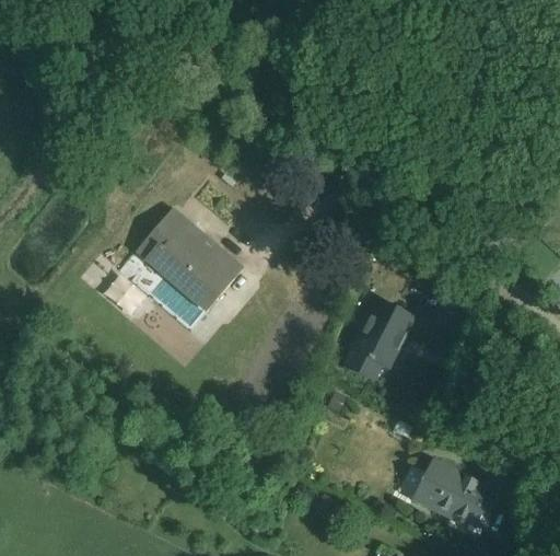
[(172,208),(136,252),(144,258),(144,259),(206,311),(243,266),(172,208)]
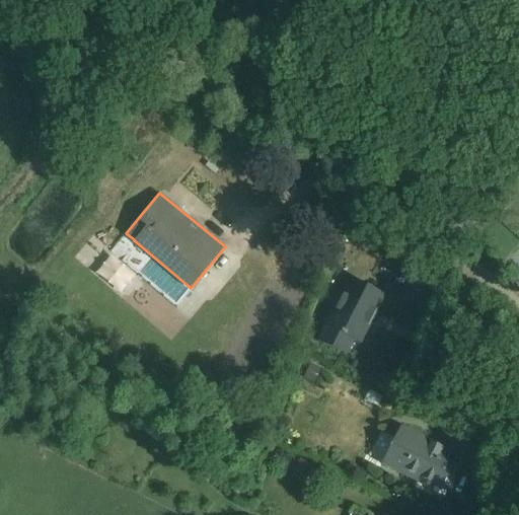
[(320,340),(347,353),(354,339),(360,342),(383,294),(351,278),(320,340)]
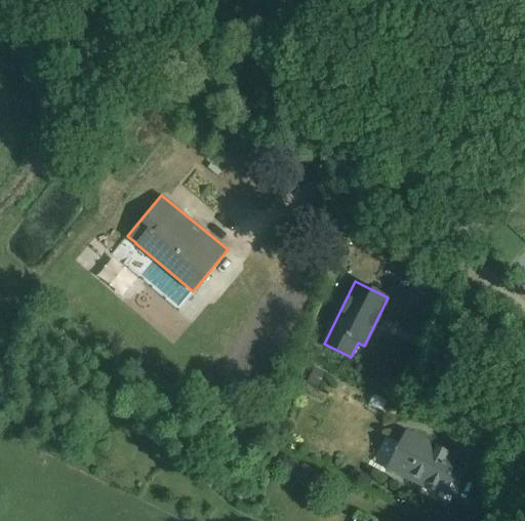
[(318,385),(325,370),(314,365),(307,379),(318,385)]
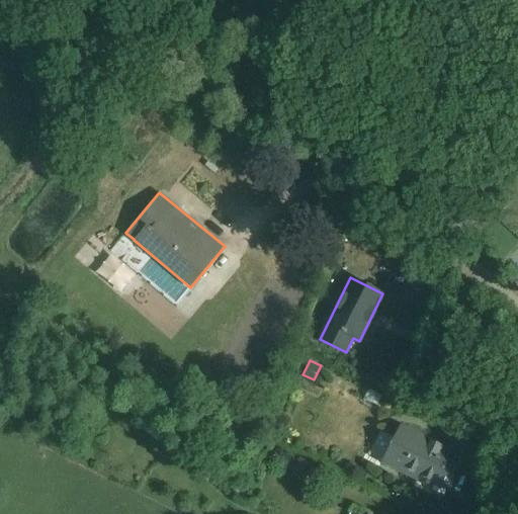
[(368,386),(365,397),(380,401),(382,390),(368,386)]
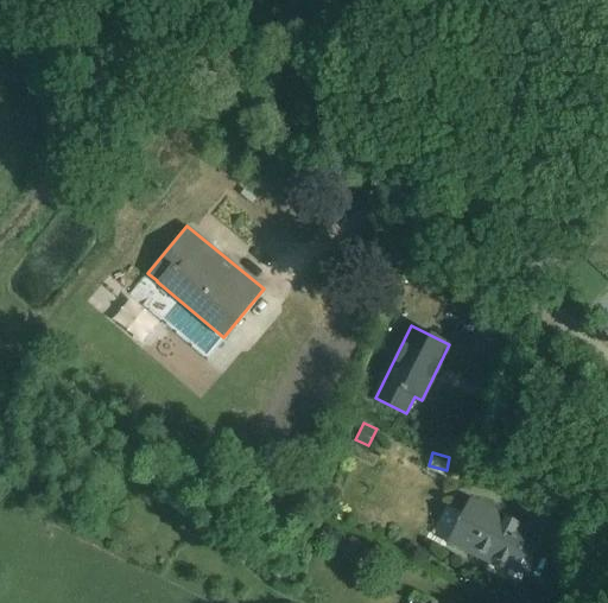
[(195,505),(177,489),(169,500),(187,515),(195,505)]
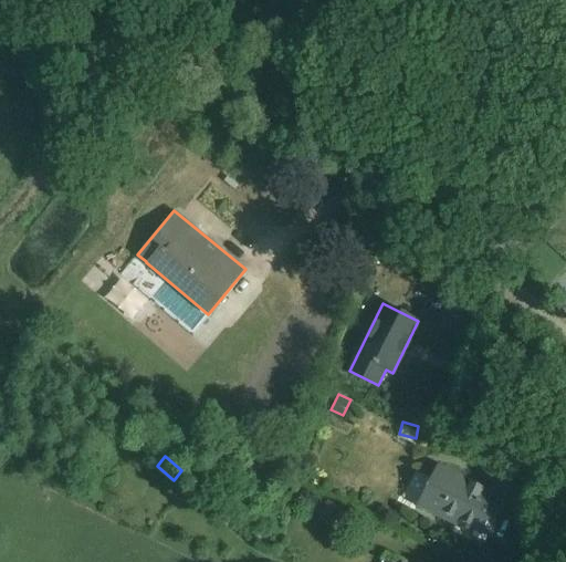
[(469,534),(485,542),(501,512),(486,506),(494,490),(437,462),(416,505),(470,531),(469,534)]
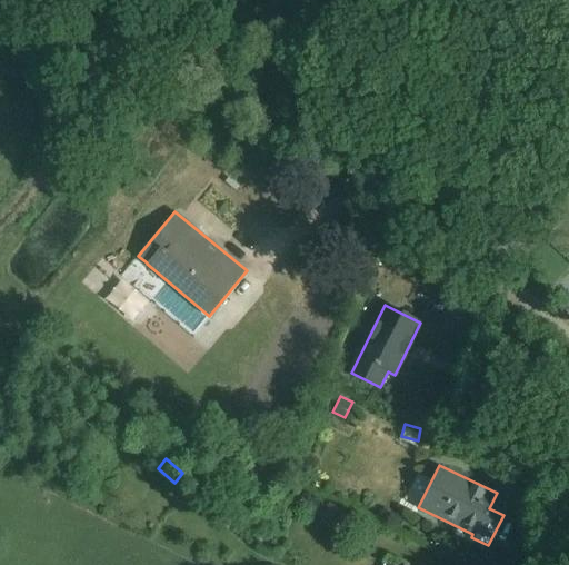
[(528,564),(545,564),(548,559),(536,552),(528,564)]
